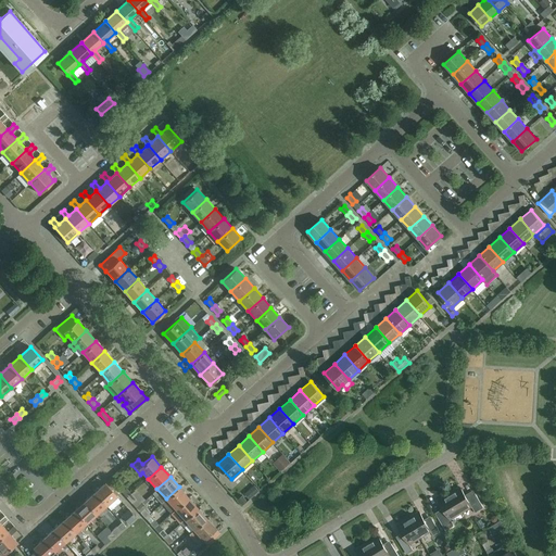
[(95,492),(106,505),(116,496),(104,482),(95,492)]
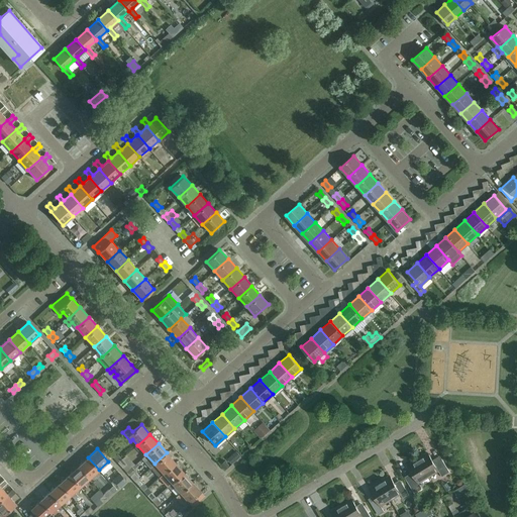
[(154,463),(163,474),(176,462),(167,452),(154,463)]
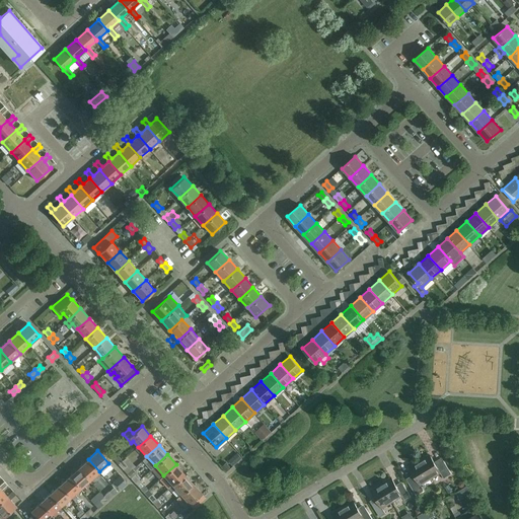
[(419,460),(430,478),(440,472),(443,478),(451,473),(443,460),(437,464),(435,464),(429,454),(419,460)]
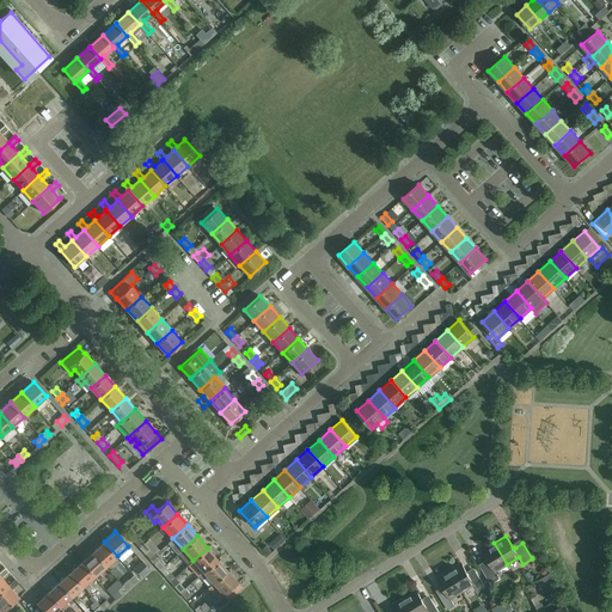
[(134,542),(140,548),(144,543),(139,537),(134,542)]
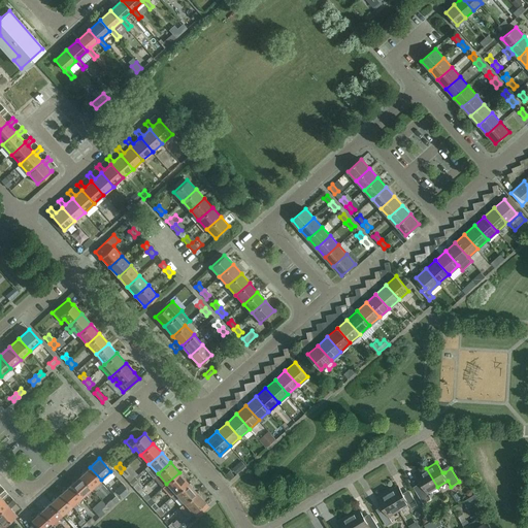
[(101,480),(90,467),(79,475),(91,489),(101,480)]
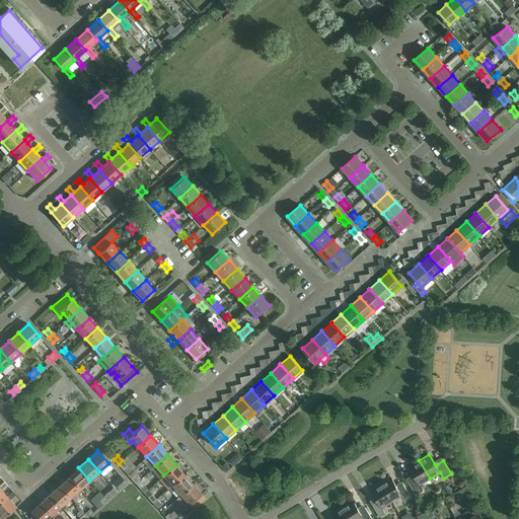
[(119,464),(123,469),(127,466),(122,460),(119,464)]
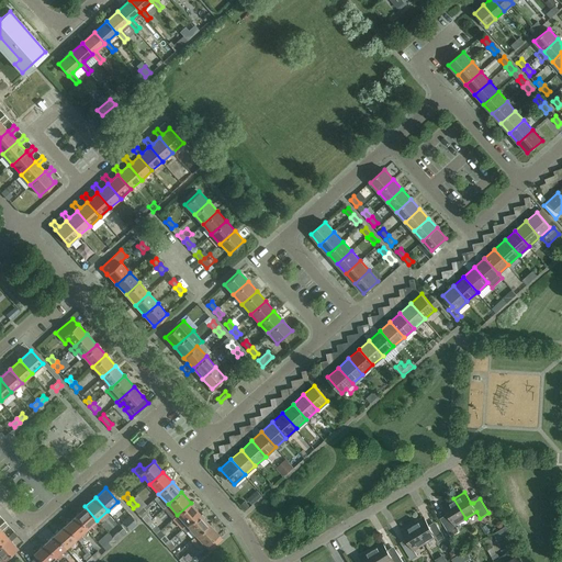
[(465,518),(453,498),(442,505),(449,515),(449,517),(448,517),(441,521),(450,536),(459,530),(454,525),(465,518)]
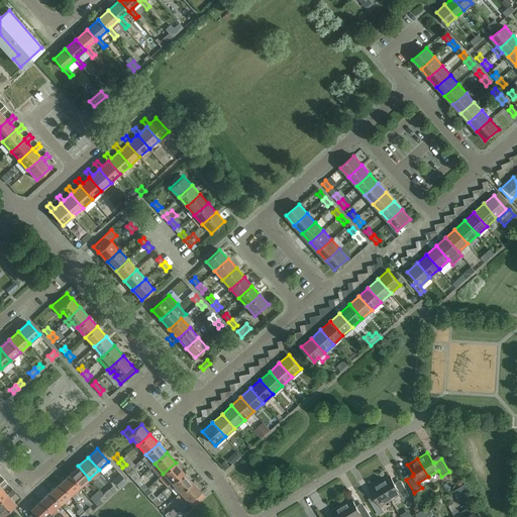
[(176,462),(163,474),(172,483),(184,472),(176,462)]
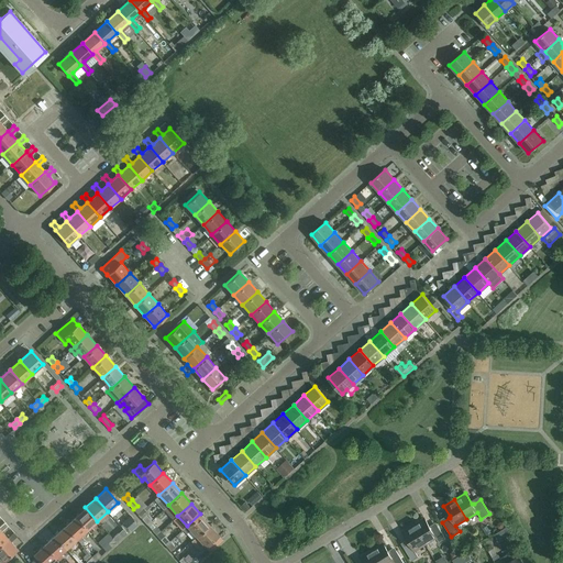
[(97,521),(85,507),(75,517),(87,530),(97,521)]
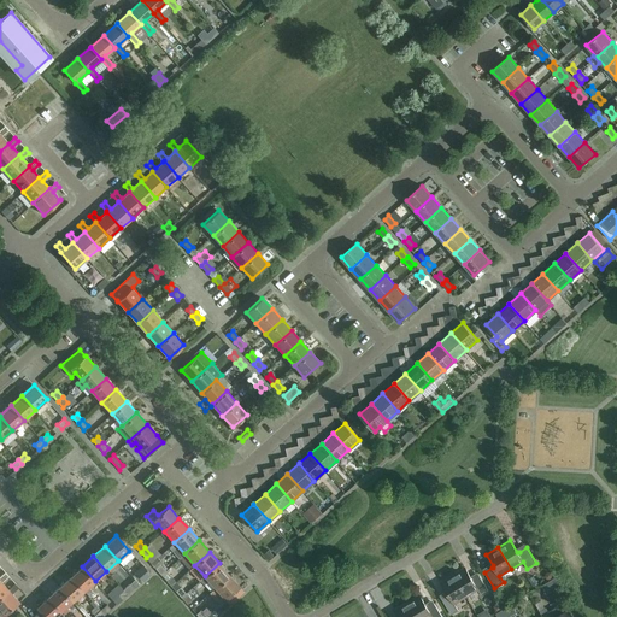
[(152,563),(156,568),(156,569),(160,575),(165,570),(160,565),(164,562),(158,557),(152,563)]
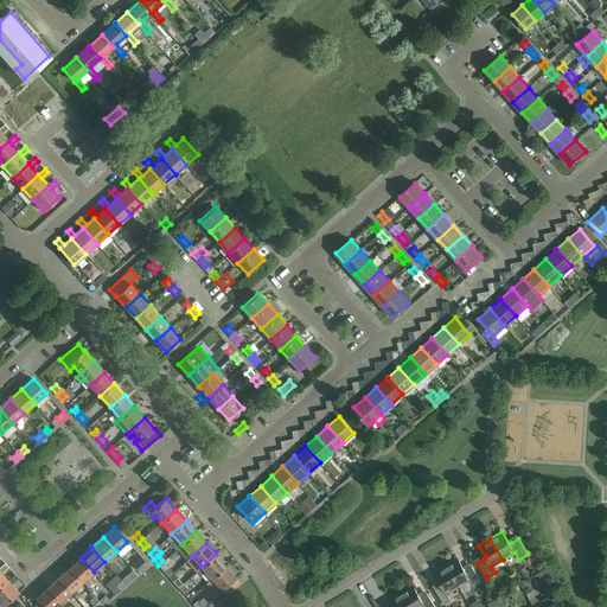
[(216,554),(202,567),(197,572),(200,575),(205,572),(211,579),(225,566),(216,554)]
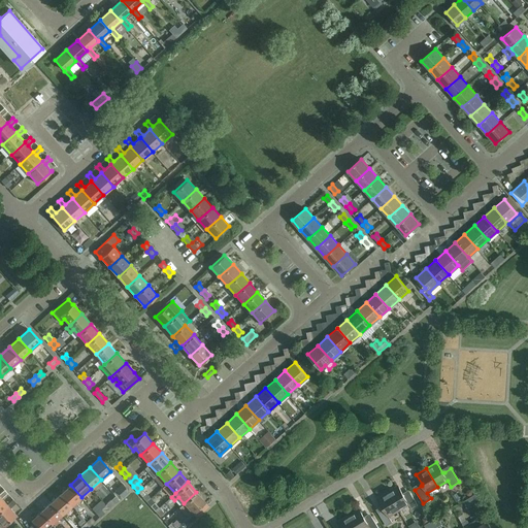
[(61,493),(71,506),(81,497),(70,485),(61,493)]
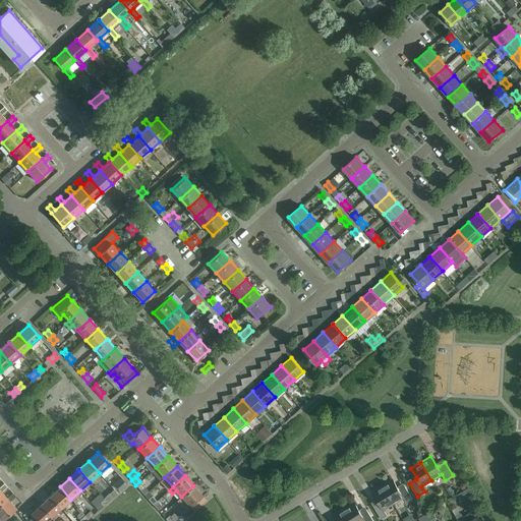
[(383,485),(393,503),(403,498),(406,502),(412,498),(405,486),(400,489),(398,488),(393,479),(383,485)]
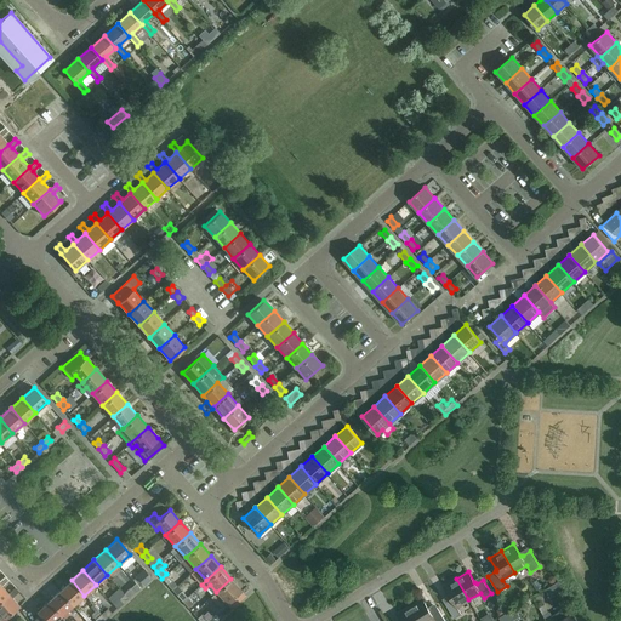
[(152,577),(147,573),(141,579),(144,584),(152,577)]
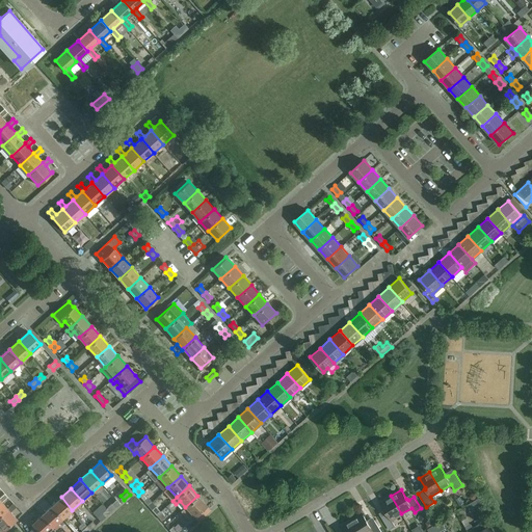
[(148,498),(143,491),(139,496),(143,501),(148,498)]
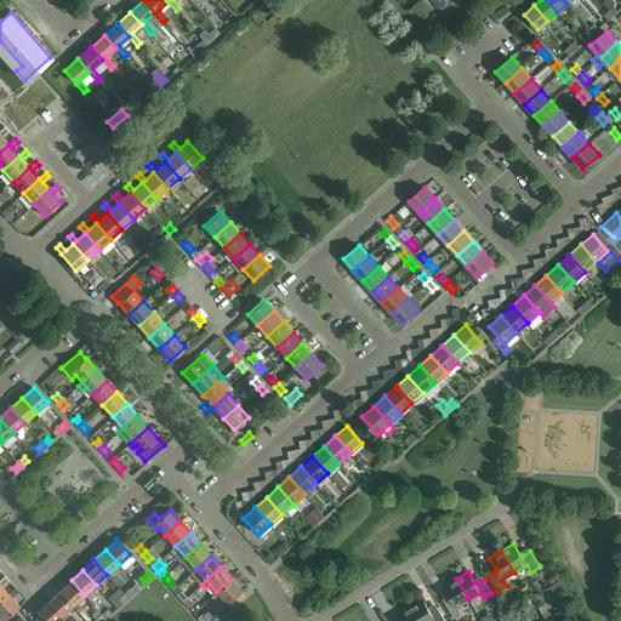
[(231,579),(216,592),(227,603),(241,590),(231,579)]
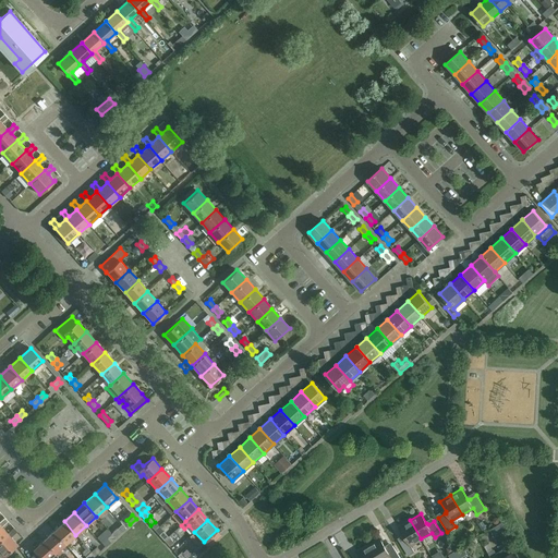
[(410,545),(421,538),(410,520),(399,526),(404,536),(404,538),(399,542),(408,556),(414,552),(410,545)]
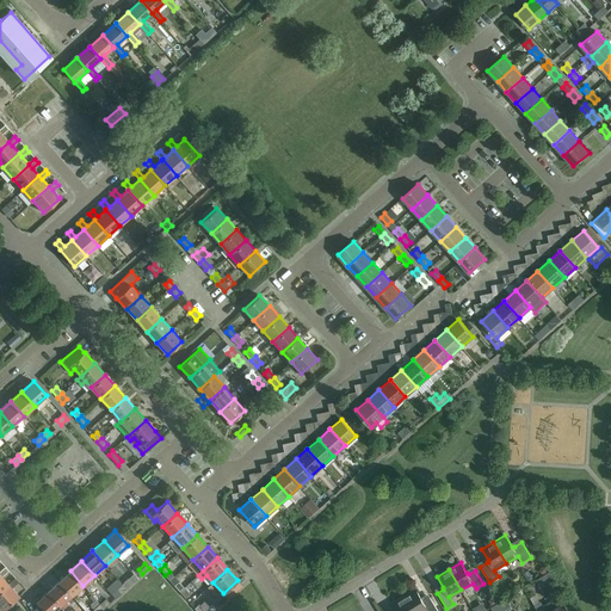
[(59,581),(72,596),(82,586),(71,571),(59,581)]
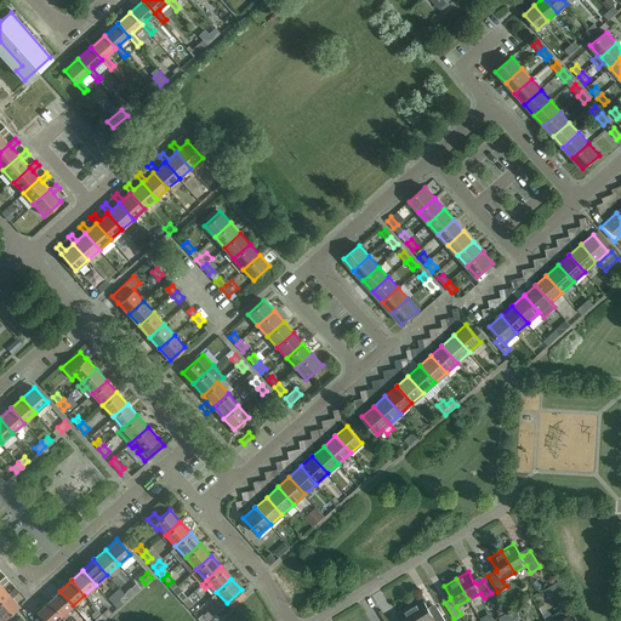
[(16,587),(9,593),(0,600),(0,616),(3,620),(20,605),(20,604),(18,605),(12,598),(20,591),(16,587)]
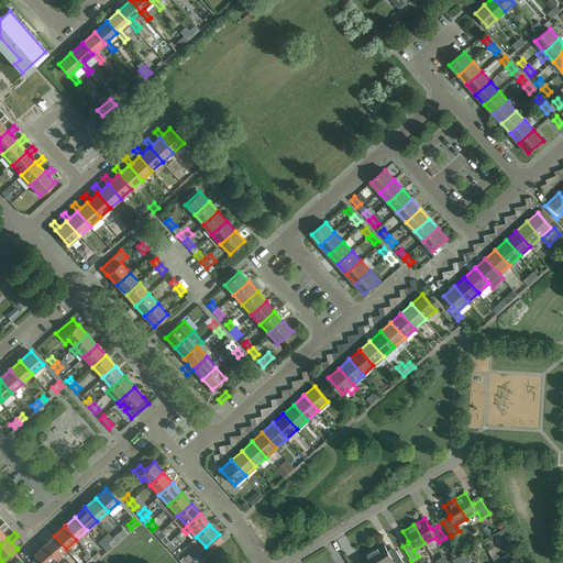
[(118,533),(112,538),(117,542),(122,537),(118,533)]
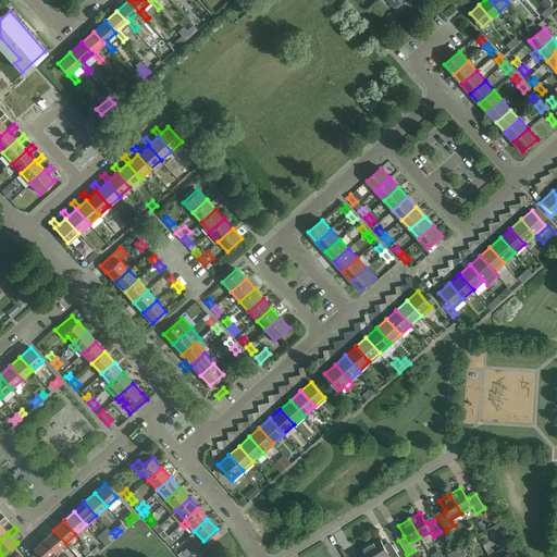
[(44,539),(56,552),(65,543),(53,530),(44,539)]
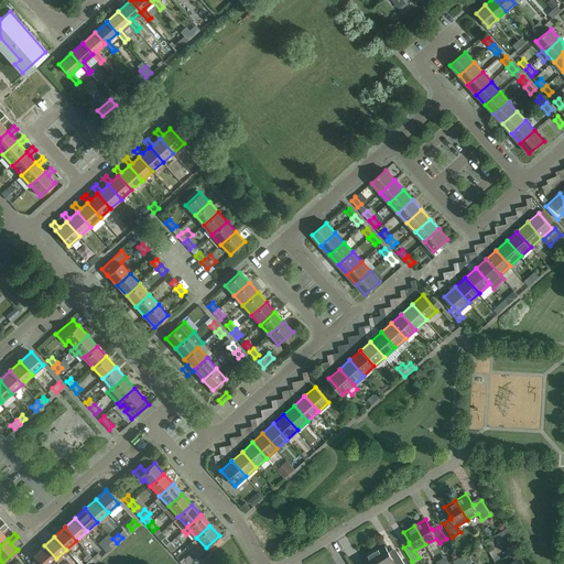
[(161,540),(165,546),(170,542),(165,537),(161,540)]
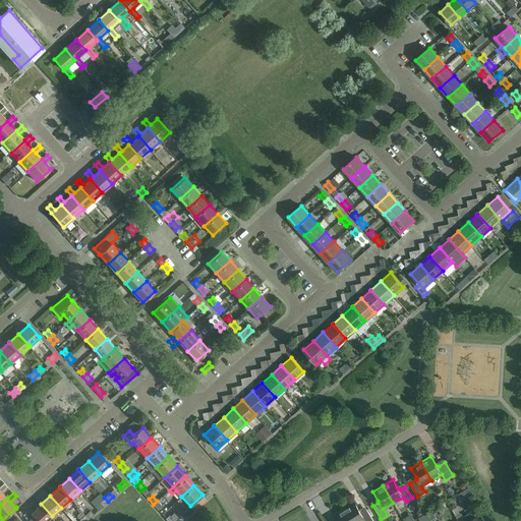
[(108,502),(104,498),(99,503),(102,507),(108,502)]
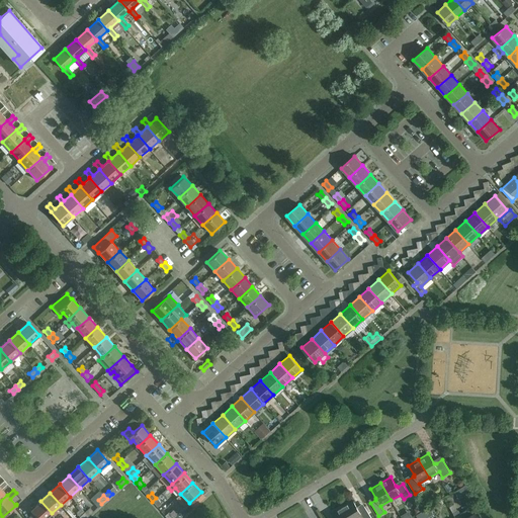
[(320,497),(314,501),(324,516),(330,513),(320,497)]
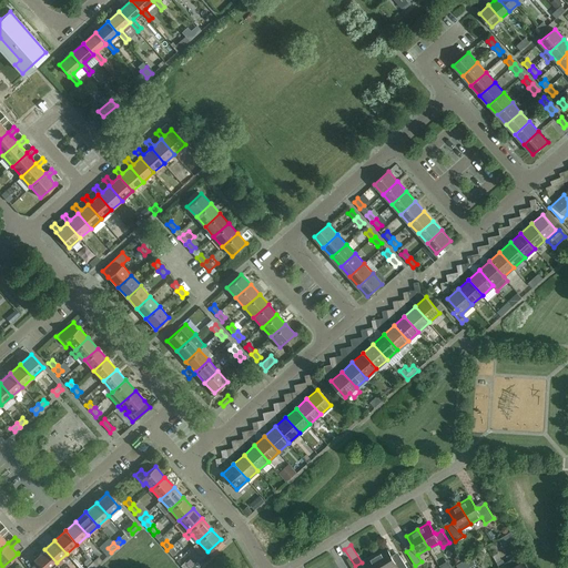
[(166,550),(172,556),(176,551),(171,546),(166,550)]
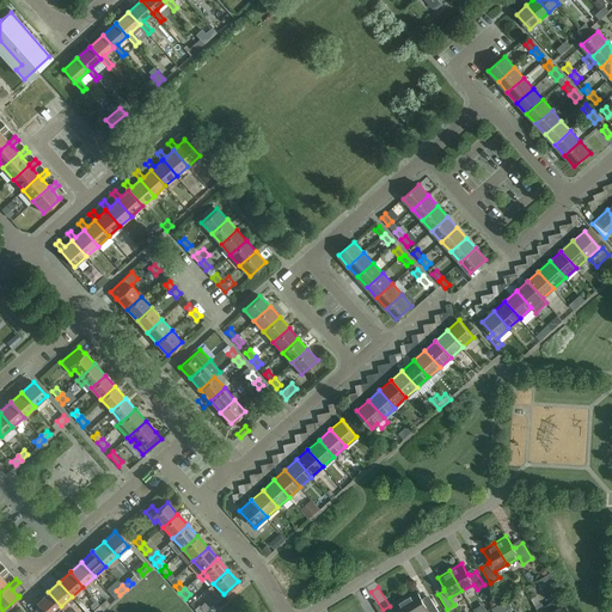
[(404,598),(412,611),(427,611),(428,611),(438,611),(439,611),(430,598),(424,601),(423,601),(416,591),(404,598)]
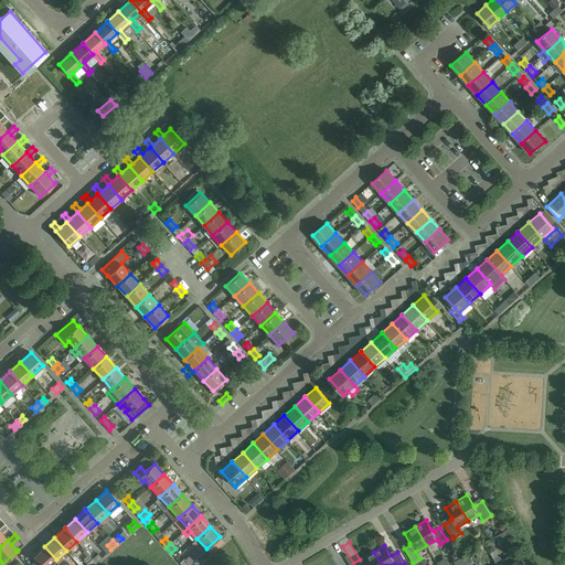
[(50,564),(56,560),(44,546),(33,556),(41,564),(50,564)]
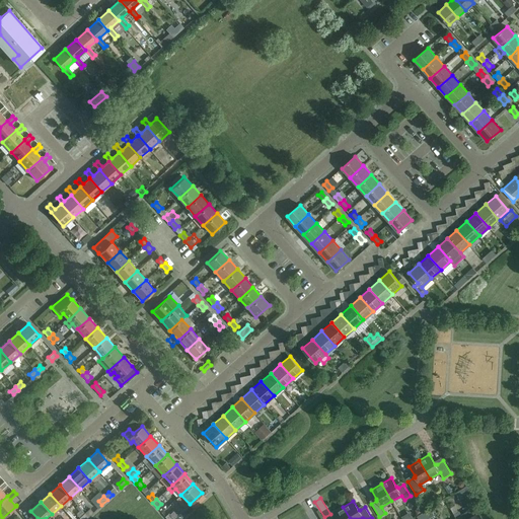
[(350,518),(343,507),(332,513),(336,518),(350,518)]
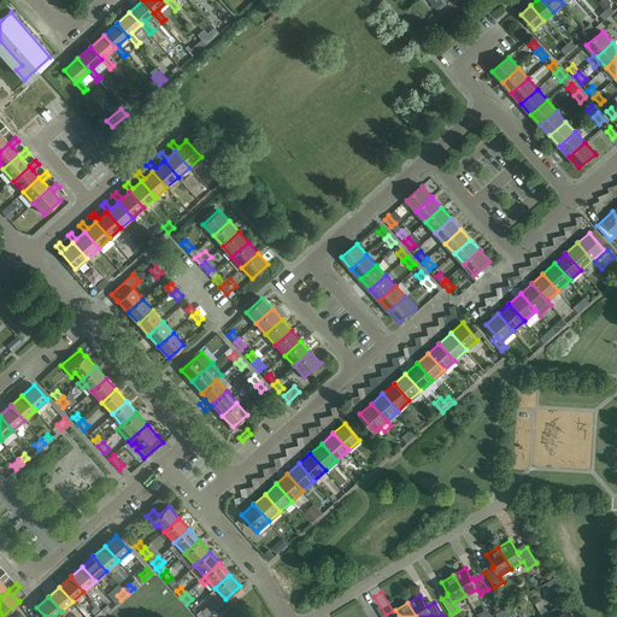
[(105,615),(111,609),(107,604),(100,610),(105,615)]
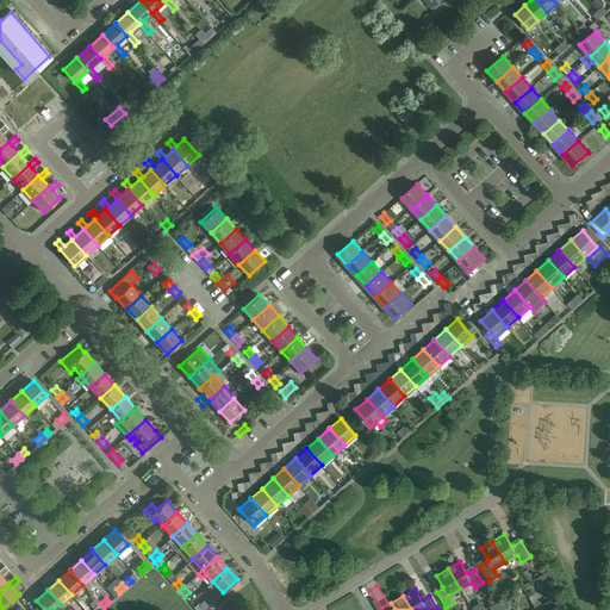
[(534,605),(536,609),(568,609),(564,601),(558,605),(553,598),(542,605),(540,601),(534,605)]
